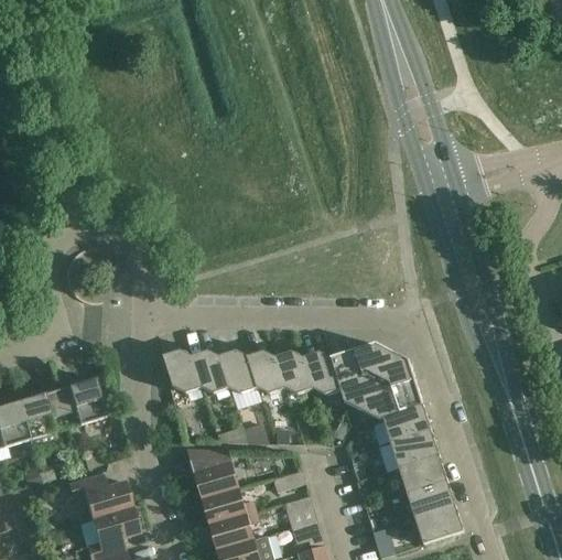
[(330,356),(339,388),(343,400),(360,409),(391,351),(375,342),(331,356),(331,355),(330,356)]
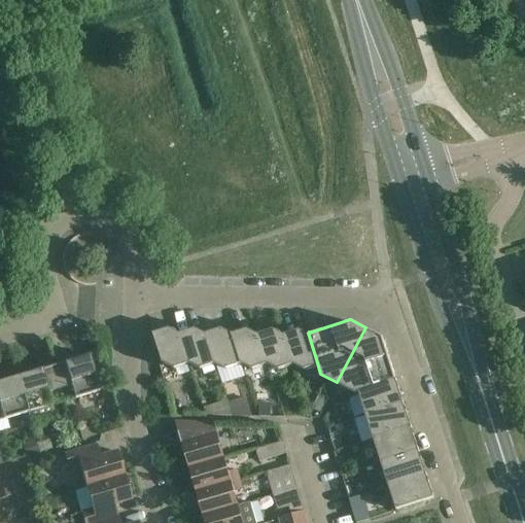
[(151,332),(161,360),(162,360),(172,365),(187,360),(178,332),(168,325),(151,332)]
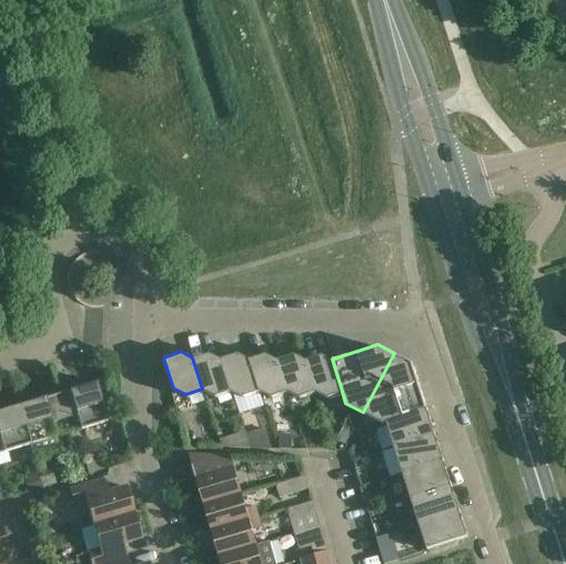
[(213,395),(230,390),(220,358),(209,352),(192,358),(202,389),(213,395)]
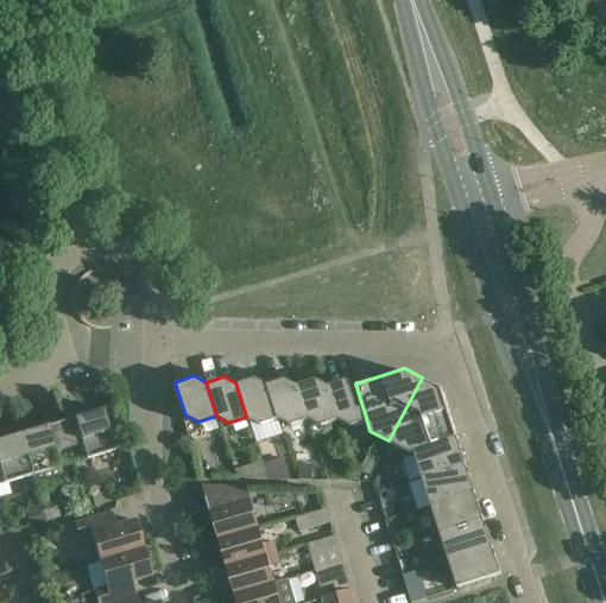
[(258,423),(276,417),(265,382),(253,376),(235,382),(246,417),(258,423)]
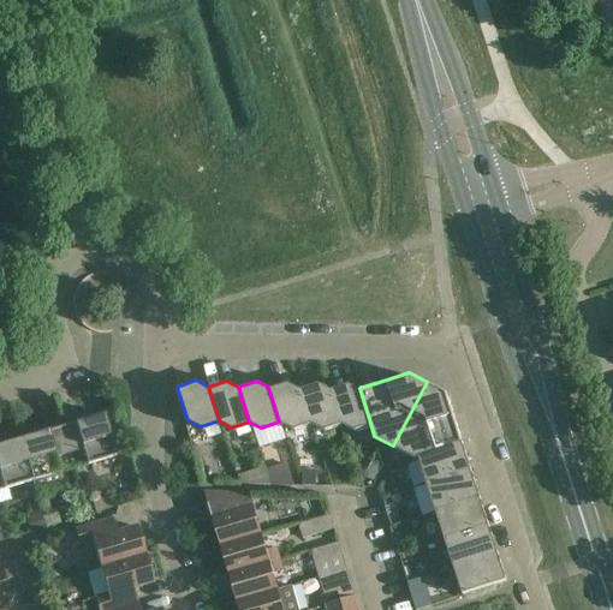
[(292,428),(310,422),(298,387),(286,381),(268,387),(279,422),(292,428)]
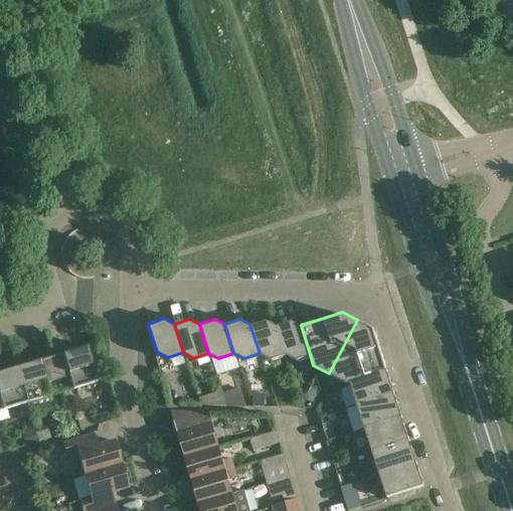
[(276,325),(266,320),(249,324),(260,353),(270,358),(285,354),(276,325)]
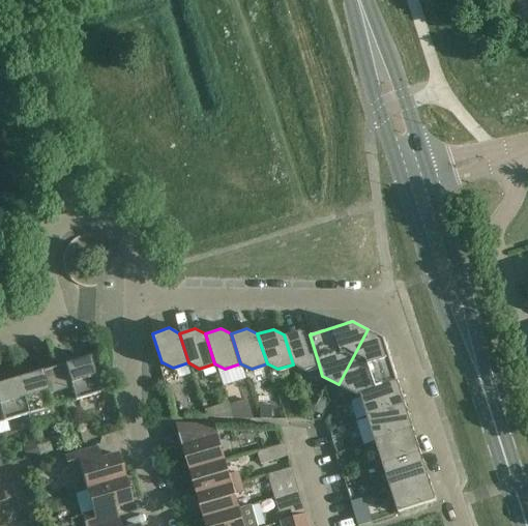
[(303,370),(319,364),(310,334),(299,329),(284,334),(293,364),(303,370)]
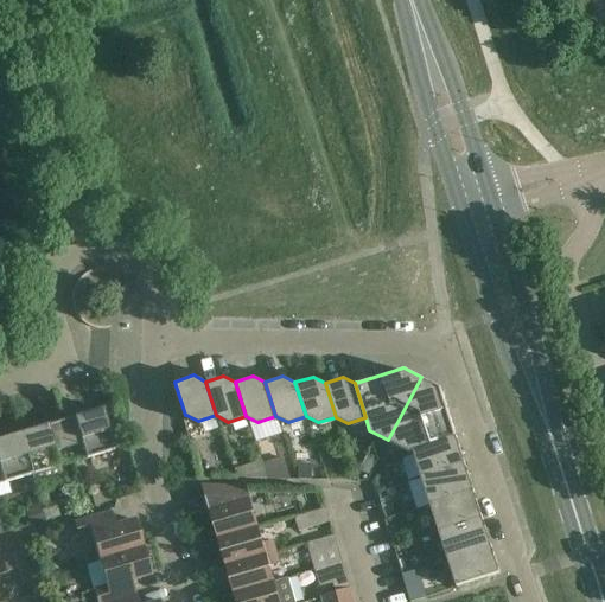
[(439,385),(421,377),(388,440),(407,449),(411,448),(454,434),(454,433),(453,434),(439,385)]
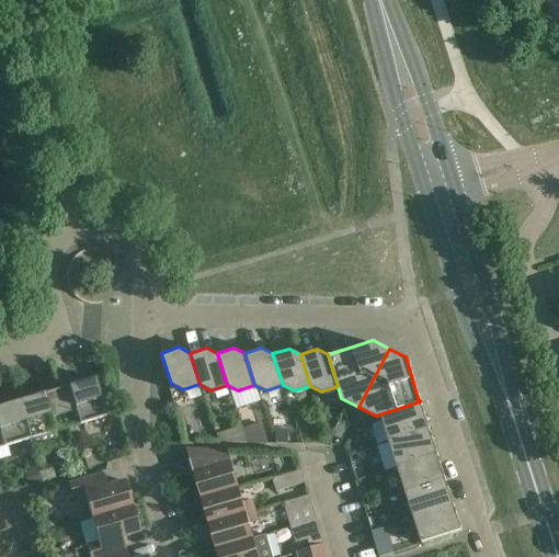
[(52,382),(64,424),(103,413),(92,375),(67,383),(65,377),(52,382)]
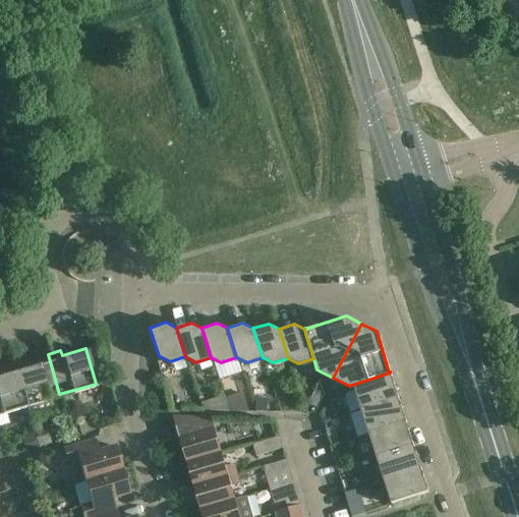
[(64,406),(59,394),(48,354),(36,358),(37,362),(14,369),(24,404),(29,417),(64,406)]
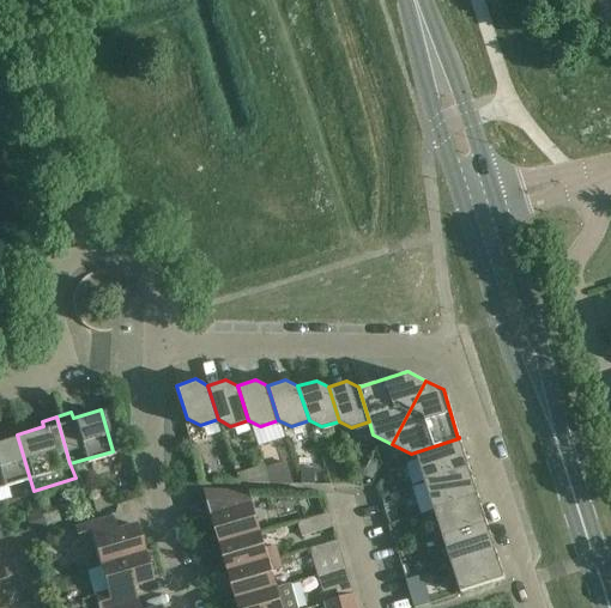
[(0,484),(29,475),(17,435),(0,438),(0,484)]
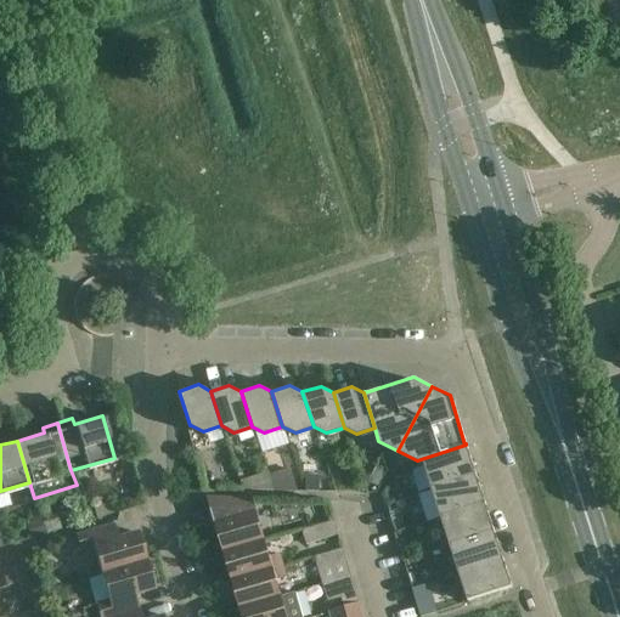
[(429,487),(469,474),(474,473),(466,446),(466,445),(421,459),(421,460),(429,487)]
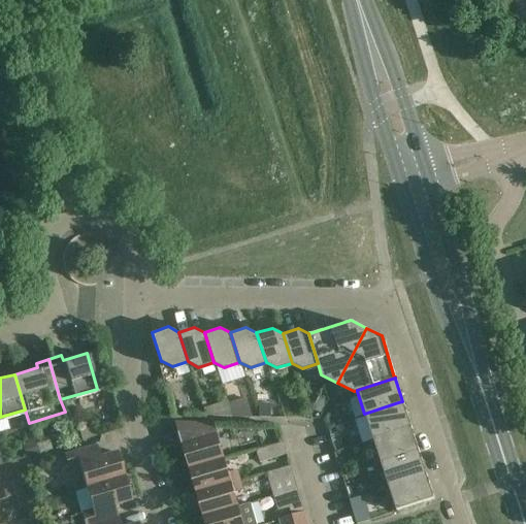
[(364,414),(372,436),(409,425),(402,401),(398,402),(364,414)]
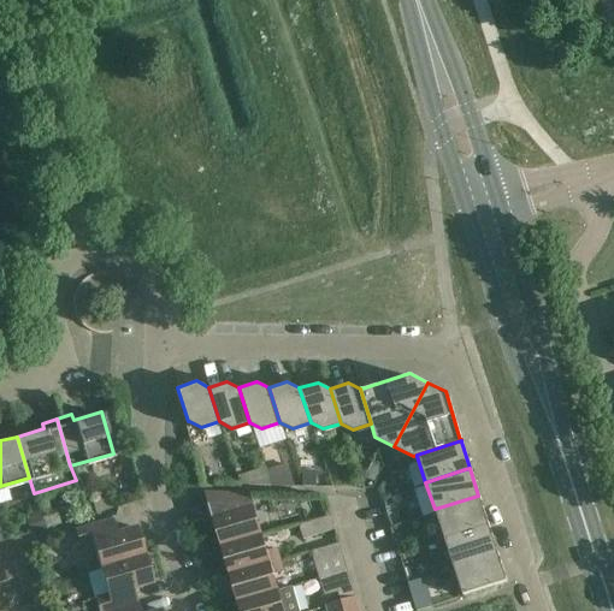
[(204,490),(219,544),(259,532),(247,491),(204,490)]
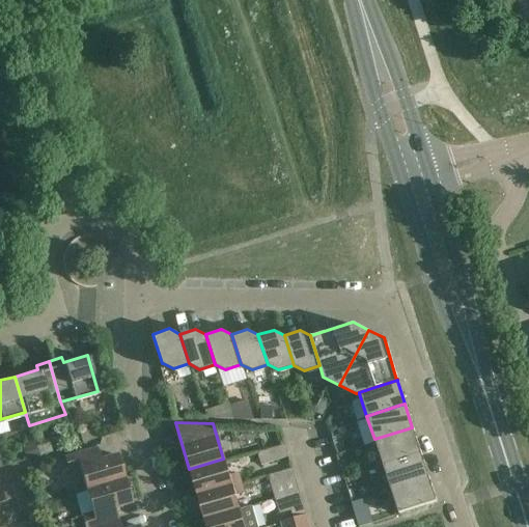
[(80,440),(91,437),(96,435),(93,425),(77,431),(80,440)]
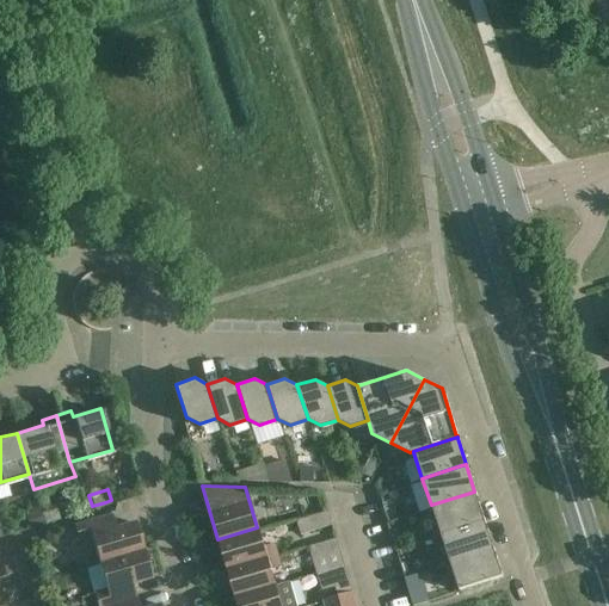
[(431,505),(440,532),(484,518),(474,492),(431,505)]
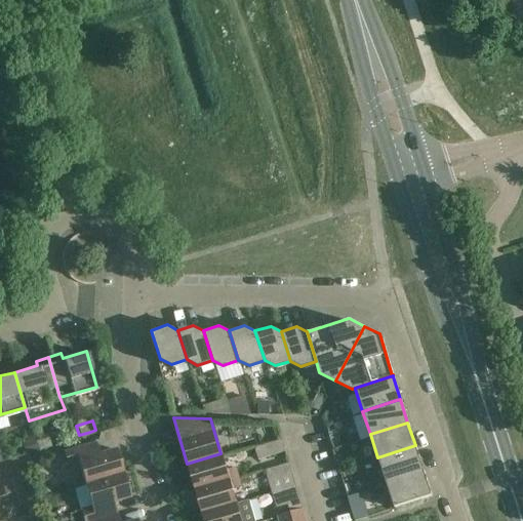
[(17,435),(23,451),(36,447),(34,438),(32,431),(17,435)]
